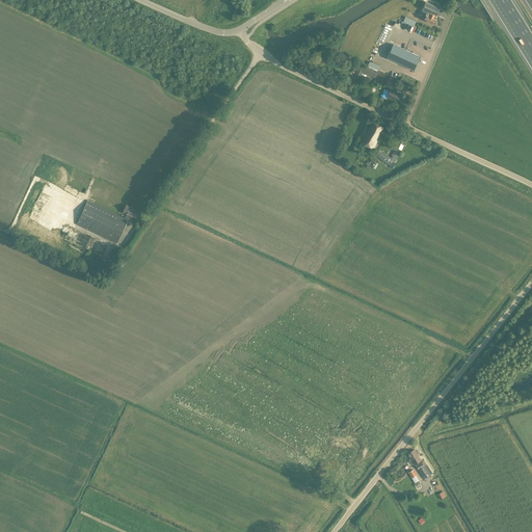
[(423,8),(436,14),(440,8),(426,2),(423,8)]
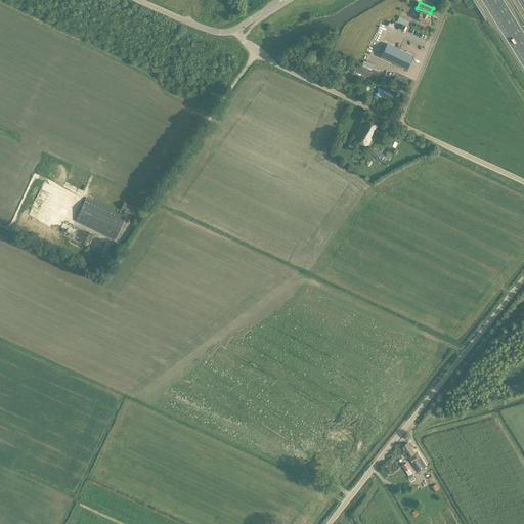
[(430,13),(417,8),(416,11),(419,13),(419,12),(420,13),(419,14),(420,15),(419,19),(429,24),(429,23),(430,24),(431,22),(430,20),(430,19),(431,17),(429,16),(430,13)]
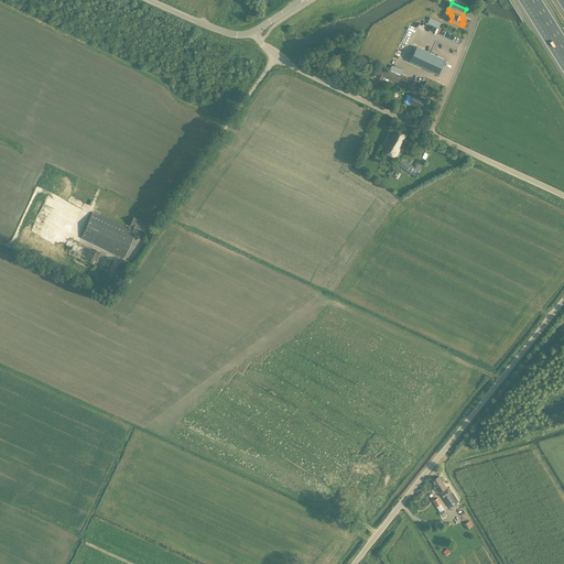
[(416,46),(410,62),(437,75),(445,60),(416,46)]
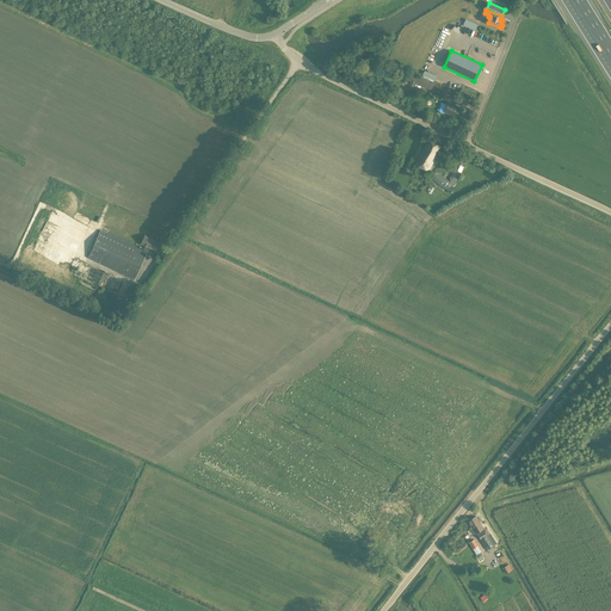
[(436,84),(409,73),(407,80),(411,81),(409,85),(414,86),(415,84),(432,91),(436,84)]
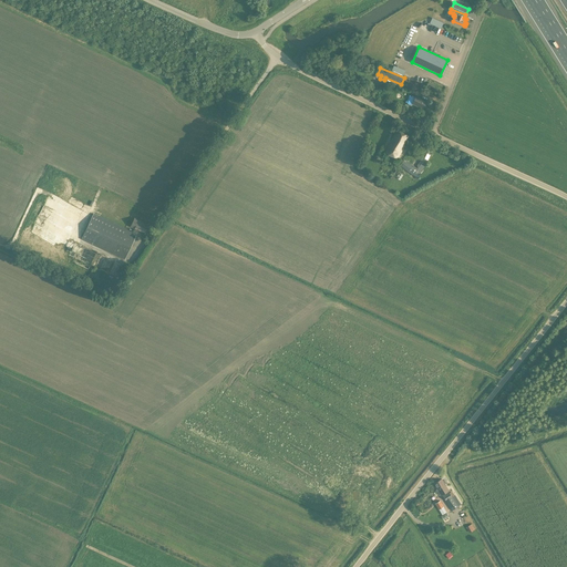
[(411,96),(408,103),(409,104),(412,106),(413,104),(423,109),(426,102),(416,98),(415,98),(413,96),(411,96)]
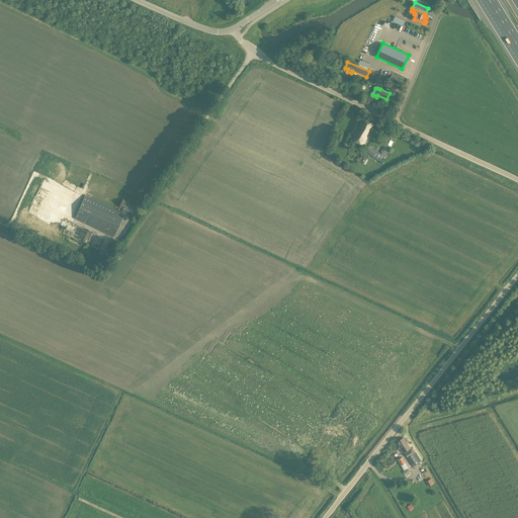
[(353,139),(364,144),(373,124),(363,118),(353,139)]
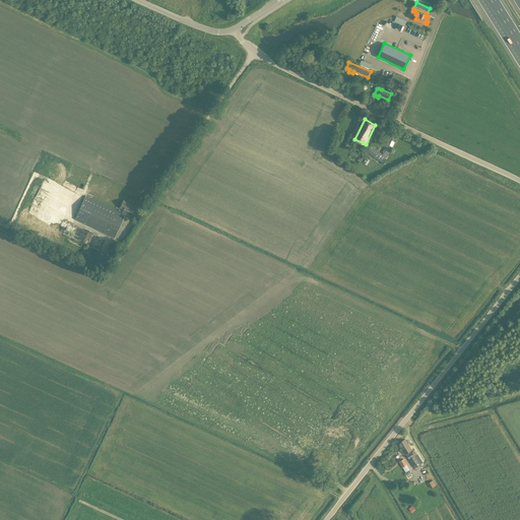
[(371,146),(367,151),(379,160),(380,159),(382,161),(393,147),(390,145),(383,154),(371,146)]
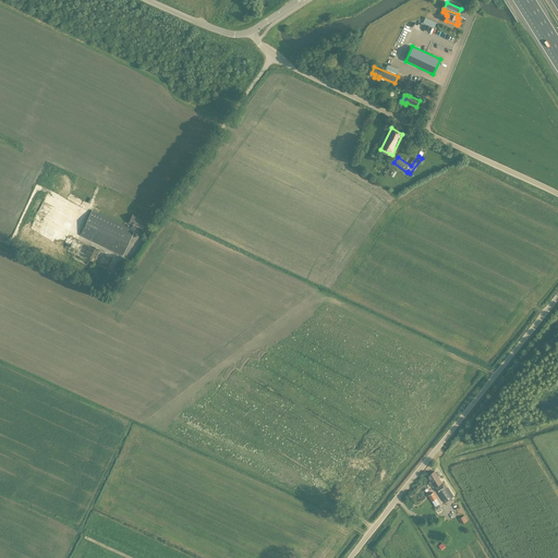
[(129,222),(133,225),(132,228),(130,227),(128,227),(99,214),(100,210),(94,207),(81,235),(123,255),(135,230),(134,230),(136,226),(142,229),(146,221),(133,215),(129,222)]
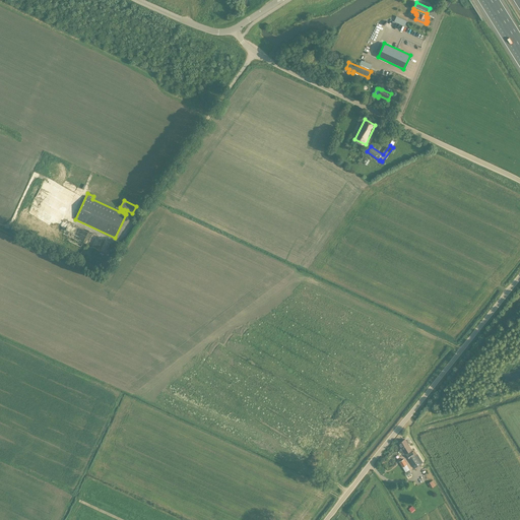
[(70,222),(66,234),(90,244),(94,233),(70,222)]
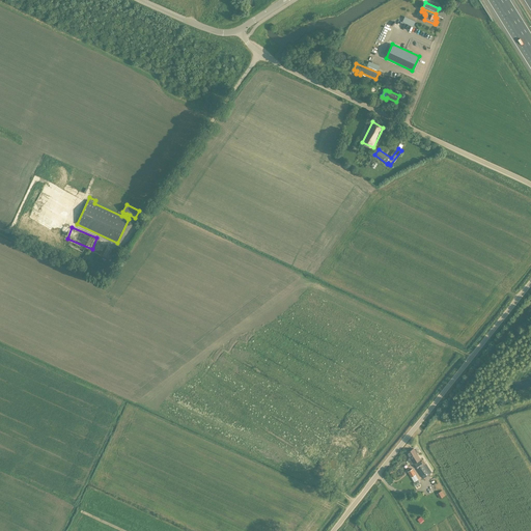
[(414,464),(415,466),(420,462),(421,462),(420,459),(414,449),(407,453),(410,457),(409,458),(408,459),(408,460),(408,462),(410,463),(410,464),(411,464),(412,464),(413,463),(414,464)]
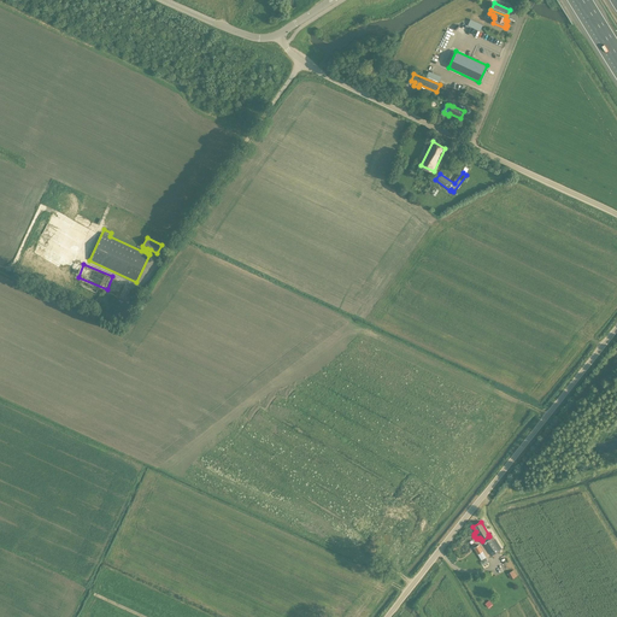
[(488,536),(482,541),(492,556),(498,552),(488,536)]
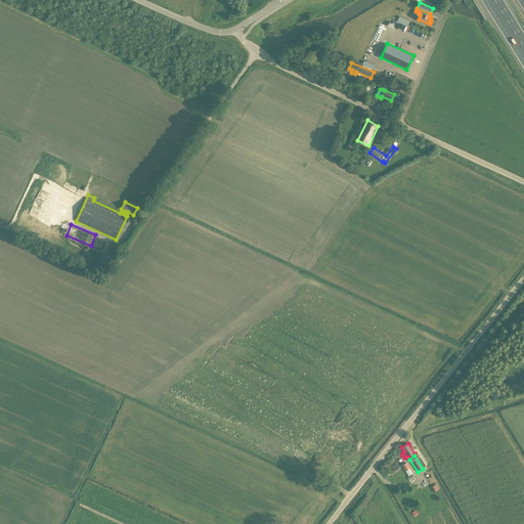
[(407,463),(402,466),(405,471),(410,468),(407,463)]
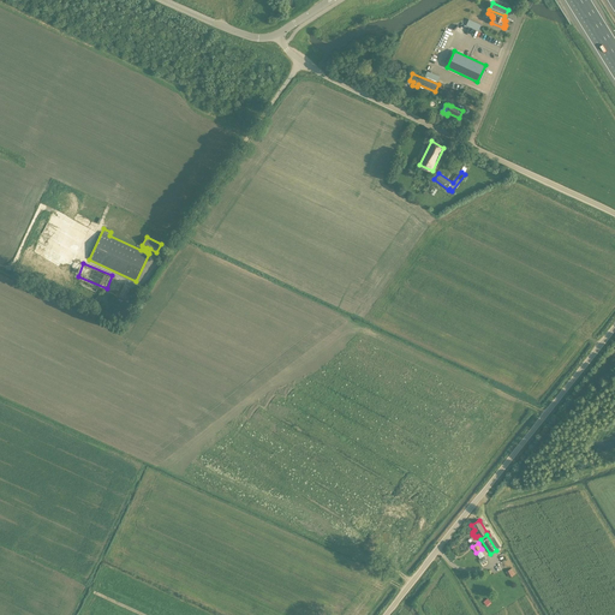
[(482,550),(476,554),(479,560),(485,556),(482,550)]
